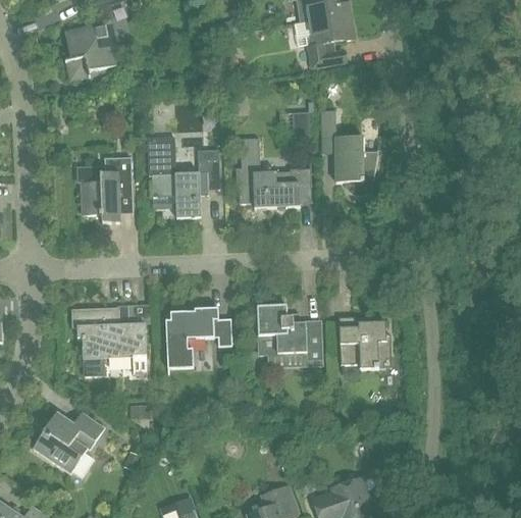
[(88,0),(94,21),(85,23),(86,26),(63,31),(70,58),(64,60),(69,80),(88,74),(87,70),(115,63),(112,51),(118,50),(107,4),(120,0),(88,0)]
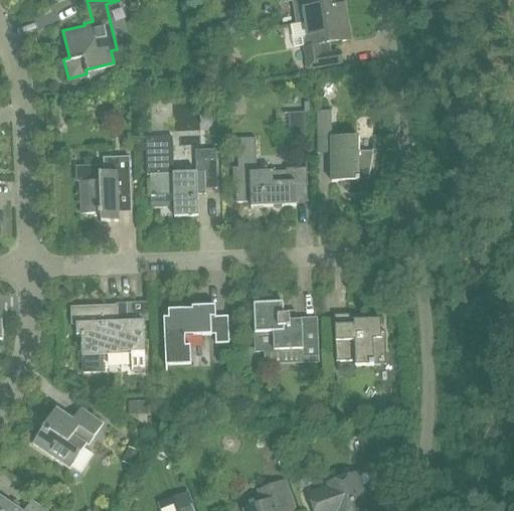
[(291,0),(295,21),(305,19),(345,13),(342,0),(291,0)]
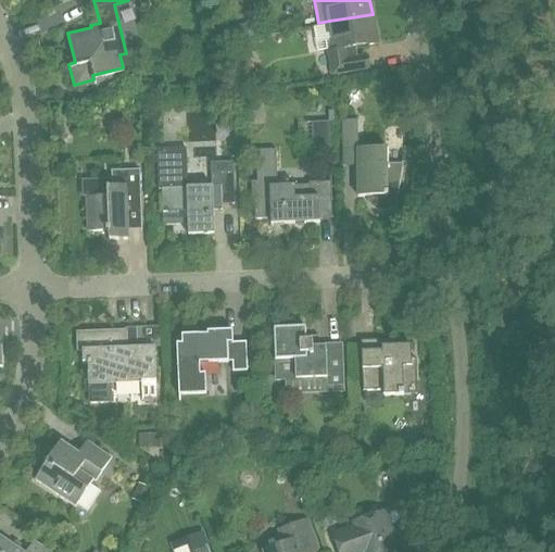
[(328,37),(326,42),(327,48),(330,72),(366,66),(364,52),(351,54),(350,44),(376,40),(373,14),(329,21),(332,37),(328,37)]
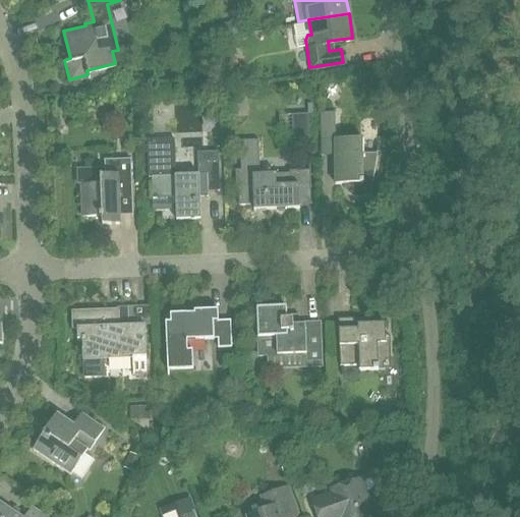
[(291,111),(292,135),(308,135),(307,100),(299,101),(299,110),(291,111)]
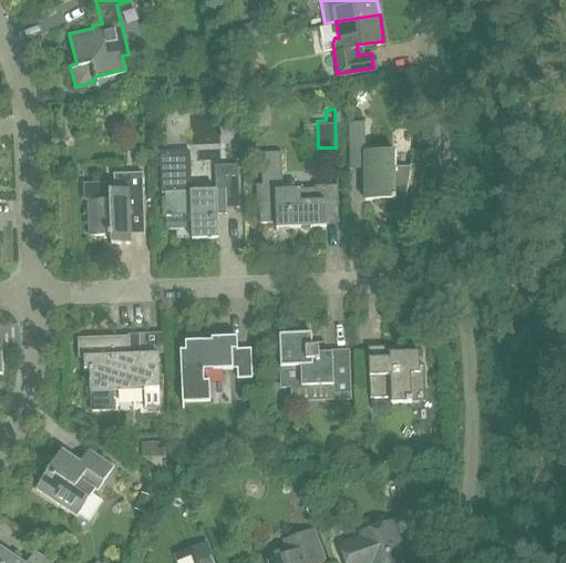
[(347,129),(347,147),(363,147),(363,129),(363,119),(347,119),(347,129)]
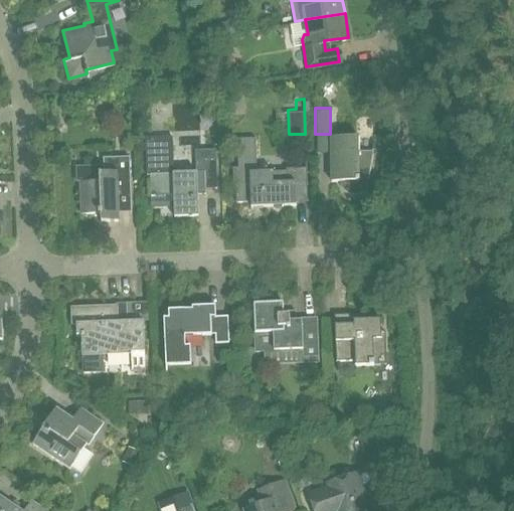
[(193,147),(194,169),(173,170),(171,134),(145,135),(146,171),(148,171),(149,192),(172,192),(173,214),(197,213),(196,191),(201,191),(204,191),(204,186),(216,185),(214,146),(193,147)]
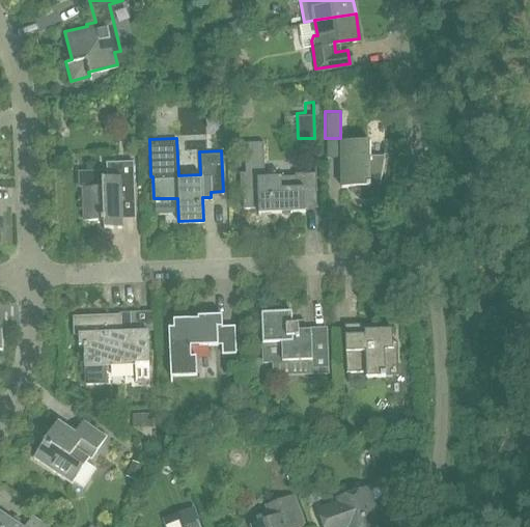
[(368,138),(340,138),(325,138),(326,155),(340,155),(340,185),(345,185),(355,194),(362,197),(367,197),(373,194),(378,187),(383,154),(368,154),(368,138)]
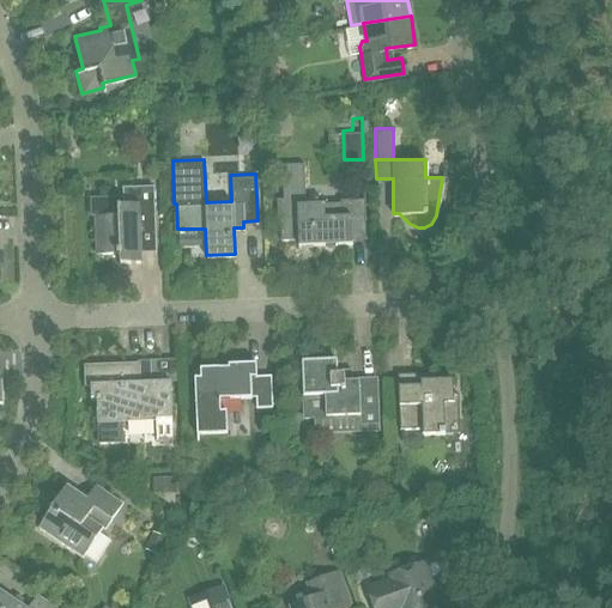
[(351,241),(350,214),(363,213),(364,217),(364,196),(339,198),(339,200),(306,201),(303,160),(280,160),(282,195),(276,195),(277,216),(278,216),(279,237),(297,236),(297,243),(351,241)]
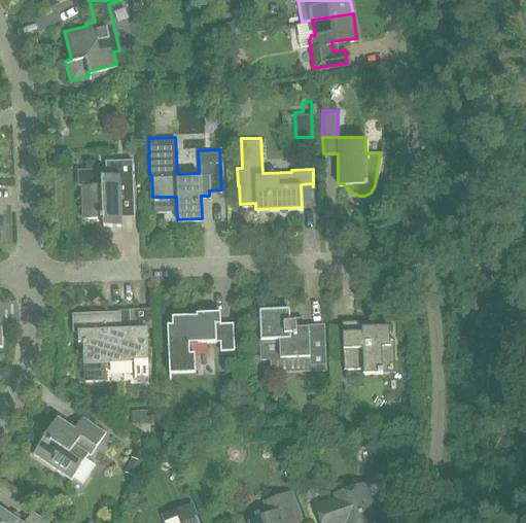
[(119,207),(133,206),(132,158),(104,159),(105,173),(100,173),(100,182),(81,182),(81,216),(102,215),(102,224),(119,223),(119,207)]
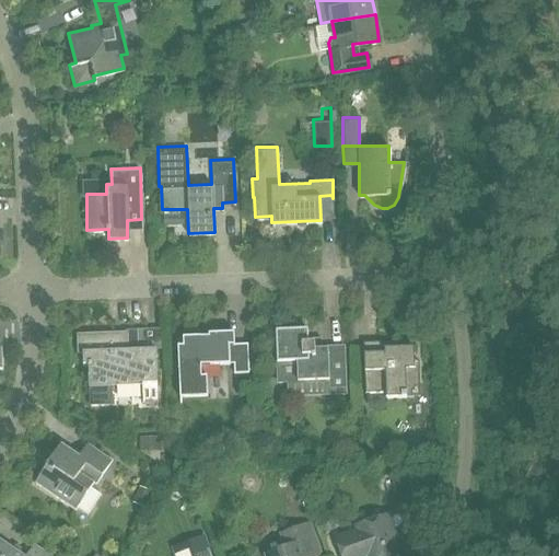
[(281,242),(307,241),(306,222),(280,223),(281,242)]
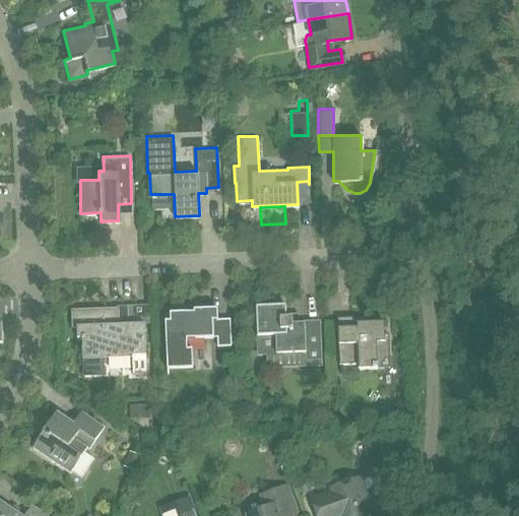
[(255,304),(256,333),(257,352),(266,351),(266,365),(321,363),(319,319),(294,320),(294,313),(284,313),(284,303),(255,304)]
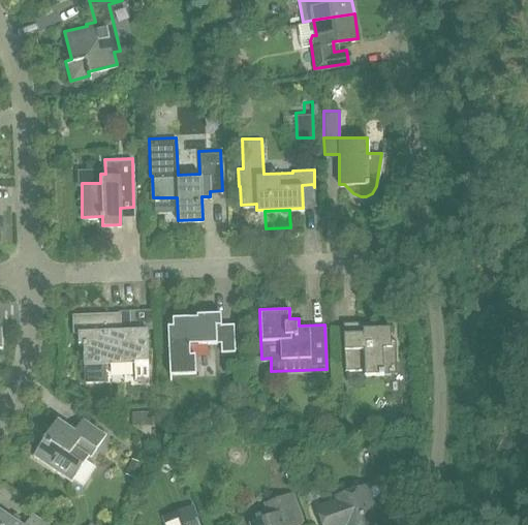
[(120,310),(94,311),(71,312),(72,331),(76,331),(78,341),(83,341),(84,379),(85,379),(85,378),(104,378),(103,360),(148,359),(146,327),(120,328),(120,310)]
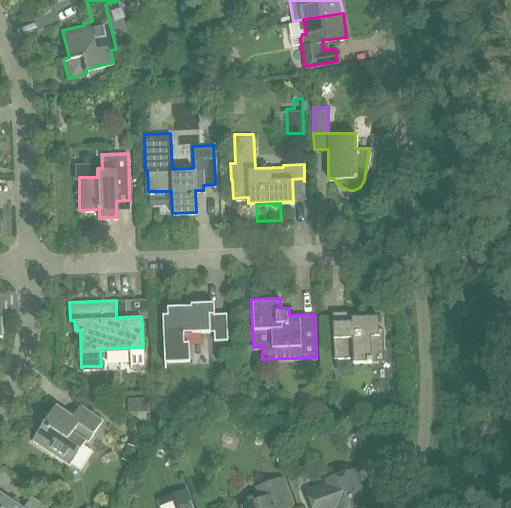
[(213,338),(226,337),(225,311),(213,312),(213,301),(189,302),(190,304),(166,305),(166,313),(161,313),(163,362),(189,361),(188,341),(183,341),(183,331),(212,329),(213,338)]
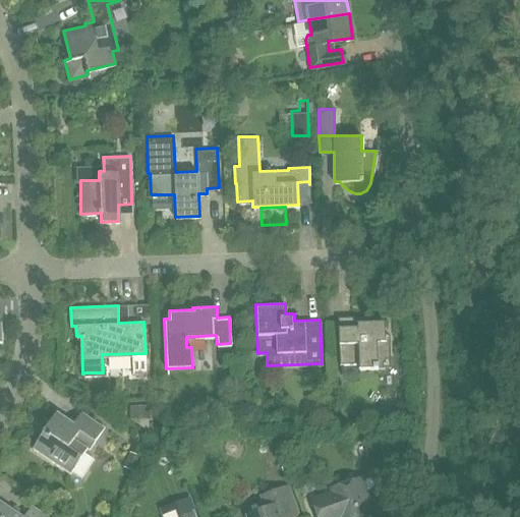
[(356,334),(338,334),(339,362),(357,361),(358,366),(390,365),(389,332),(384,332),(384,320),(361,320),(361,319),(355,319),(355,324),(355,325),(356,334)]
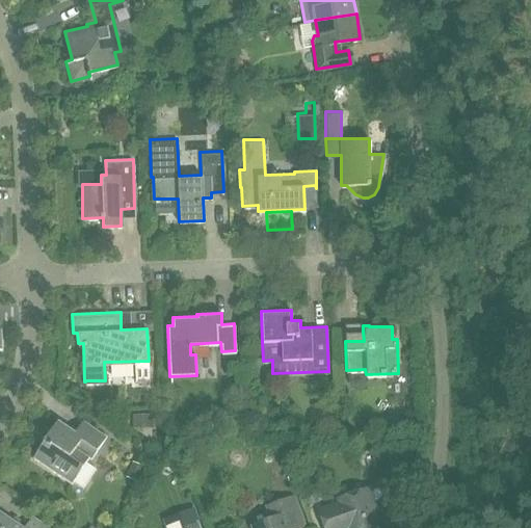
[(155,411),(131,412),(132,425),(155,425),(155,411)]
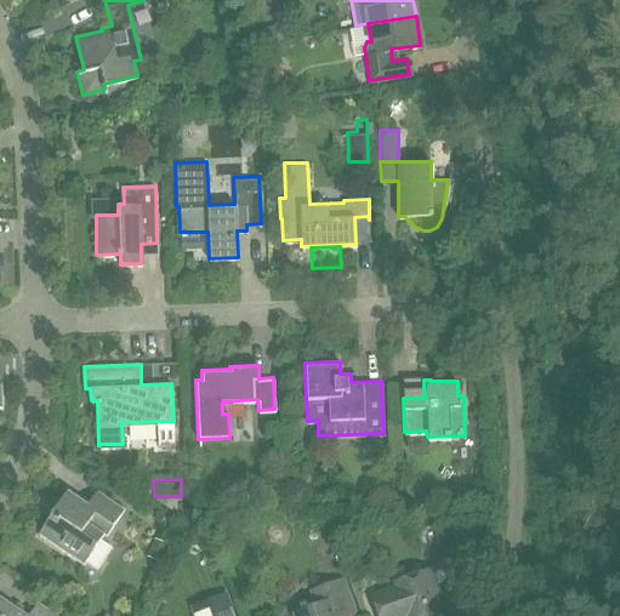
[(67,488),(38,531),(67,551),(83,562),(85,558),(100,536),(103,531),(106,532),(123,506),(96,488),(86,501),(67,488)]
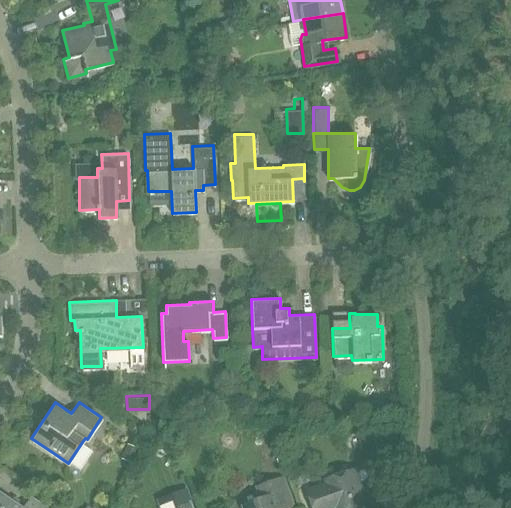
[(137,445),(126,441),(120,456),(130,461),(137,445)]
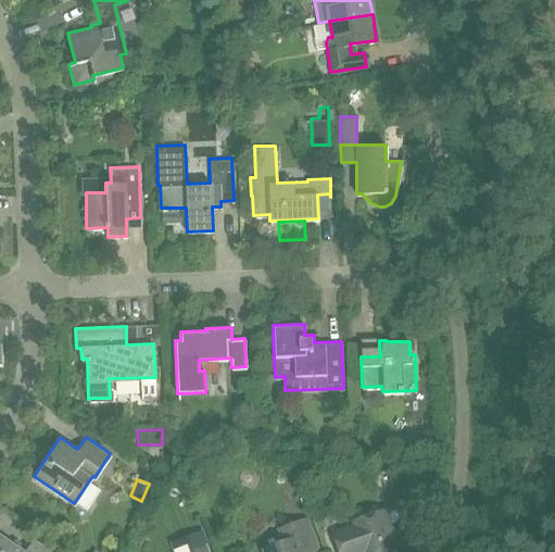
[(363,551),(399,551),(383,507),(352,518),(354,523),(332,531),(339,551),(355,551),(363,550),(363,551)]
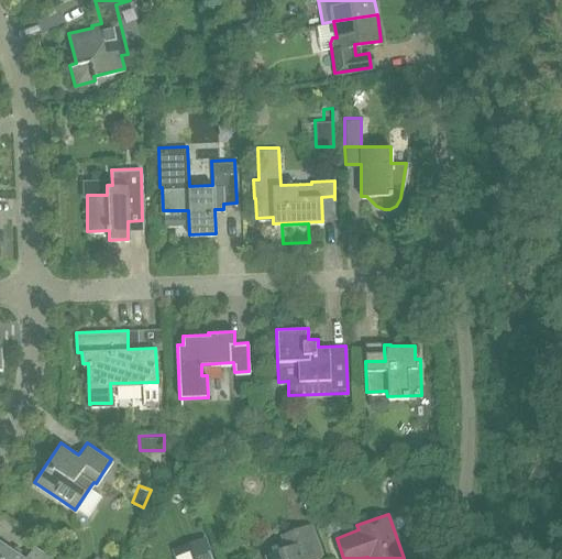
[(307,558),(321,555),(310,523),(281,533),(286,547),(265,554),(266,558),(307,558)]
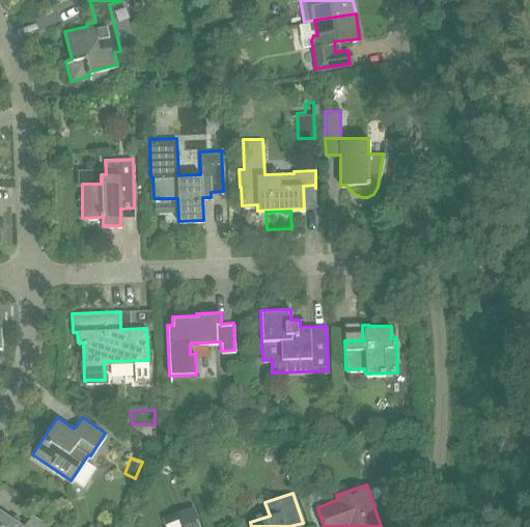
[(0,526),(50,526),(51,526),(31,512),(23,524),(0,508),(0,526)]
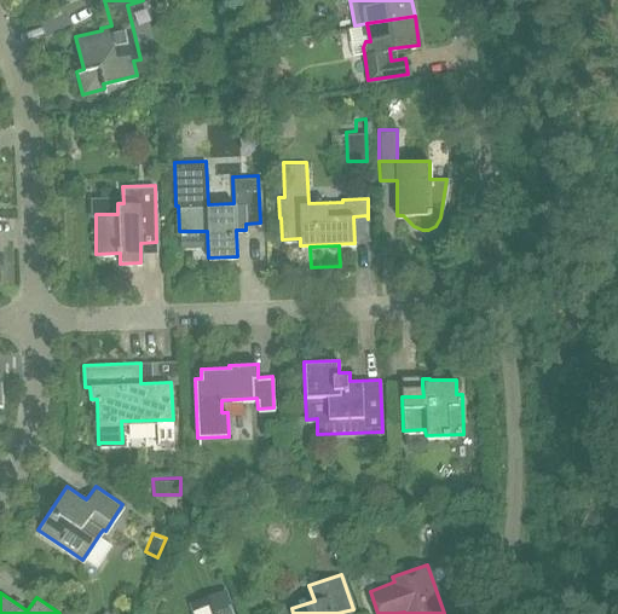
[(232,613),(229,603),(213,608),(214,613),(232,613)]
